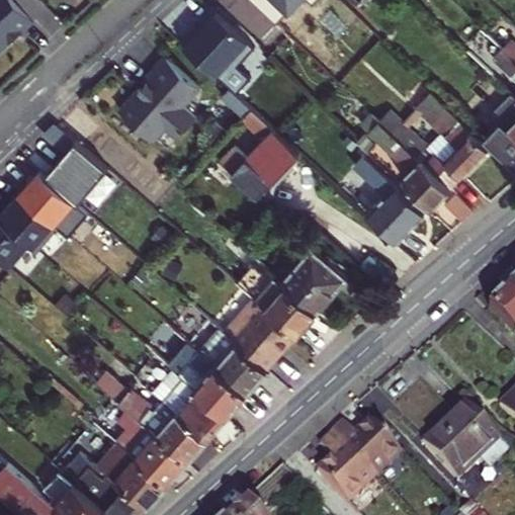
[(11,0),(0,0),(0,49),(8,41),(8,38),(15,31),(18,34),(31,21),(11,0)]
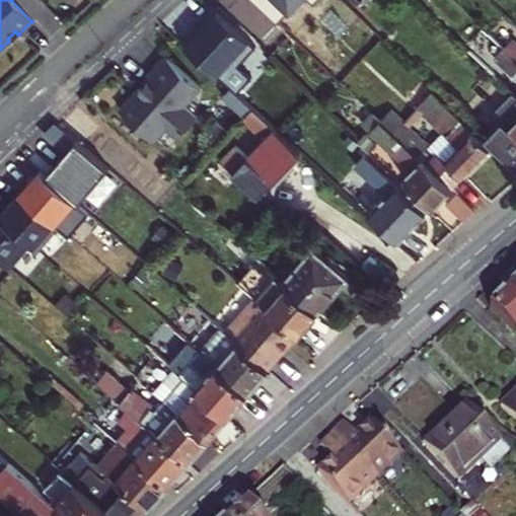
[(13,0),(32,21),(45,10),(34,0),(13,0)]
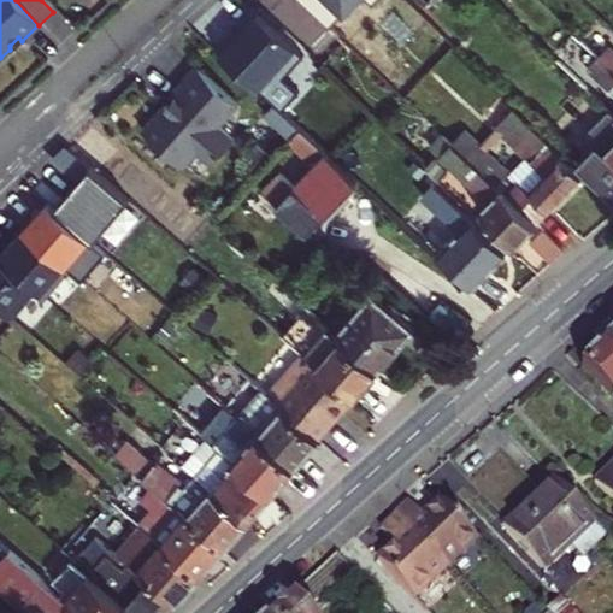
[(571,36),(561,47),(569,53),(578,43),(571,36)]
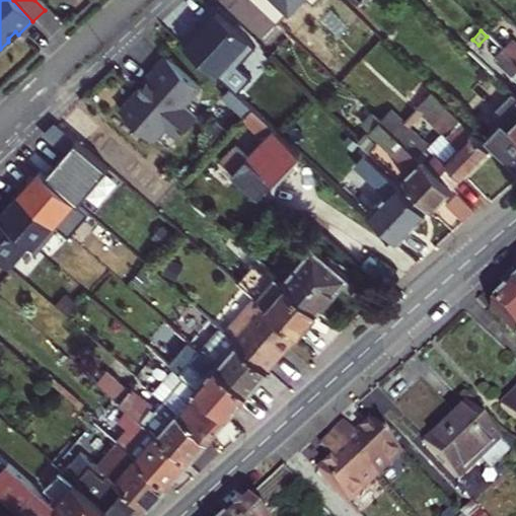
[(476,47),(492,61),(502,51),(487,37),(478,45),(476,47)]
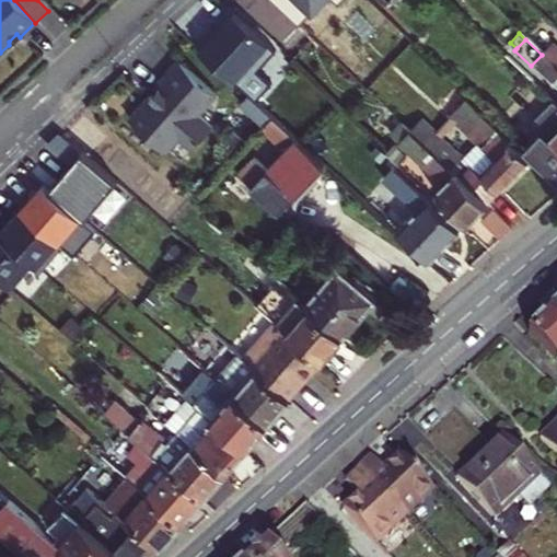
[(556,49),(552,45),(542,55),(556,70),(556,49)]
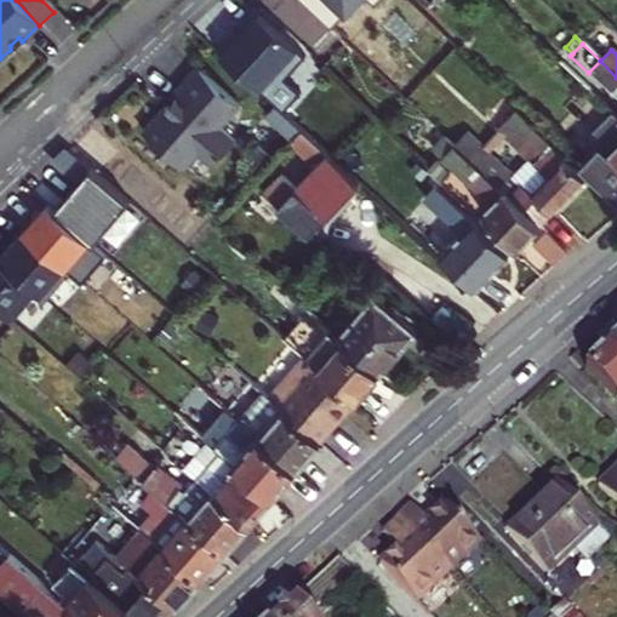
[(616,119),(616,78),(600,61),(588,73),(616,100),(616,118),(616,119)]
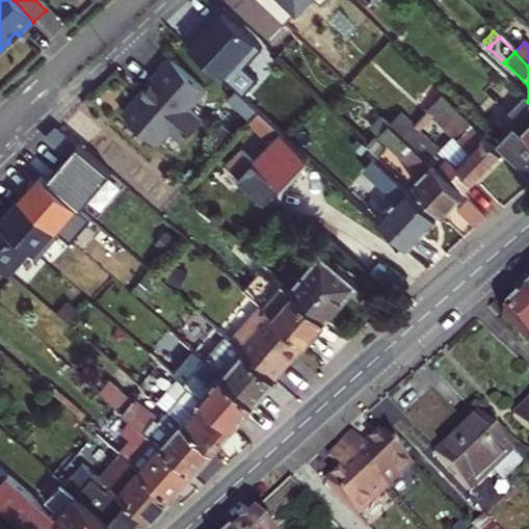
[(203,91),(165,58),(146,81),(149,84),(140,95),(138,94),(120,114),(155,146),(166,132),(179,142),(197,122),(185,110),(203,91)]
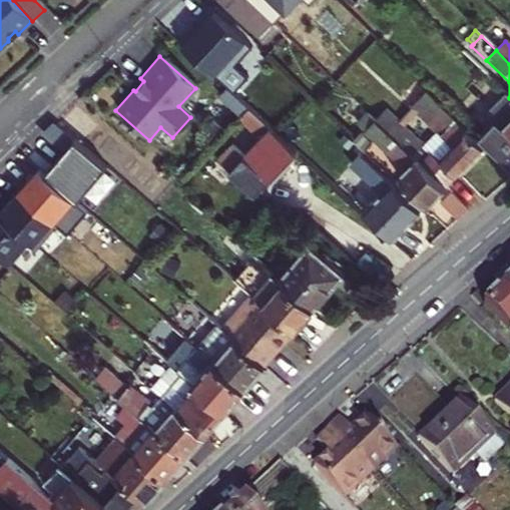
[(225,151),(264,186),(269,181),(271,183),(297,155),(225,89),(218,97),(252,129),(250,130),(260,139),(243,156),(231,145),(225,151)]
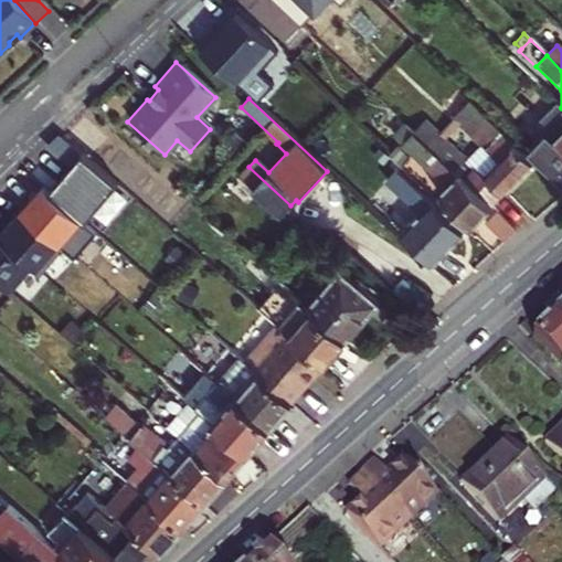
[(458,127),(480,148),(466,163),(444,141),(438,136),(426,149),(489,208),(530,166),(500,135),(468,104),(452,122),(458,127)]
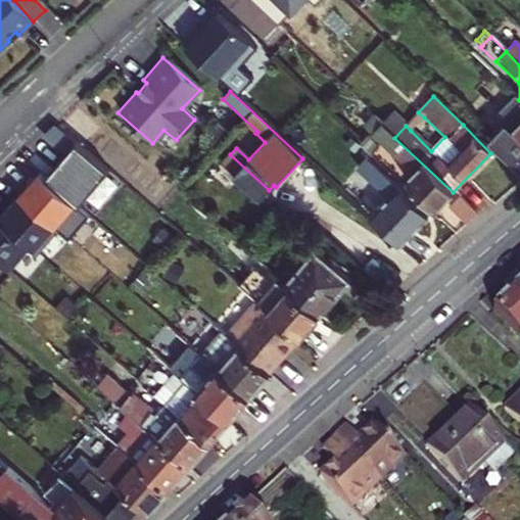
[(519,100),(516,97),(498,116),(507,126),(489,143),(519,172),(519,100)]
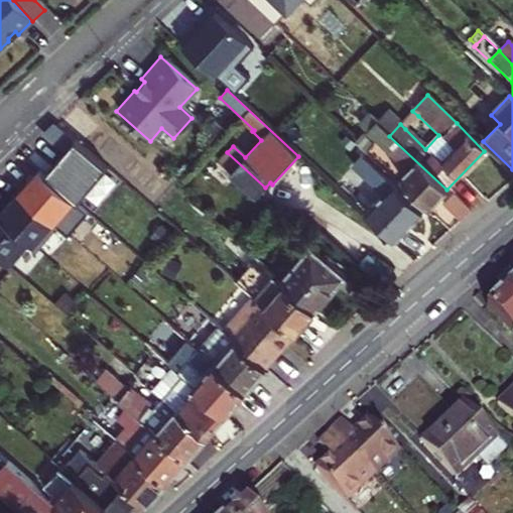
[(405,129),(418,116),(412,111),(400,124),(405,129)]
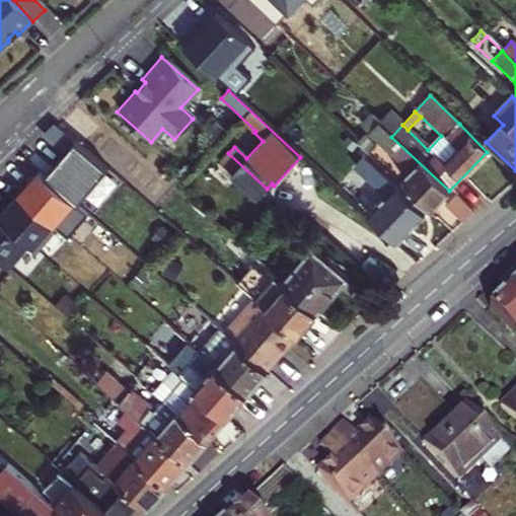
[(378,124),(391,137),(402,125),(388,113),(378,124)]
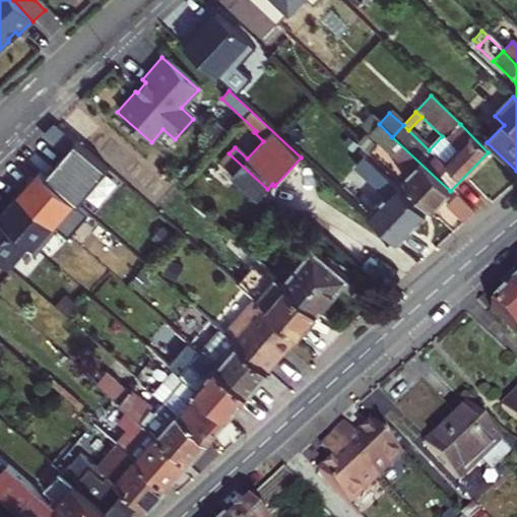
[(401,182),(432,210),(450,191),(392,137),(379,124),(371,116),(361,127),(409,174),(401,182)]
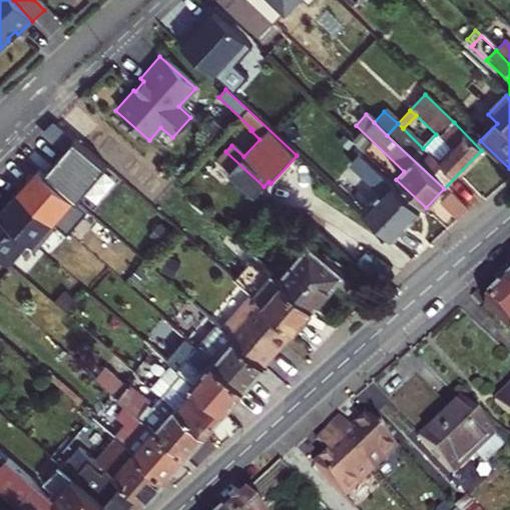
[(62,154),(74,142),(52,123),(40,134),(62,154)]
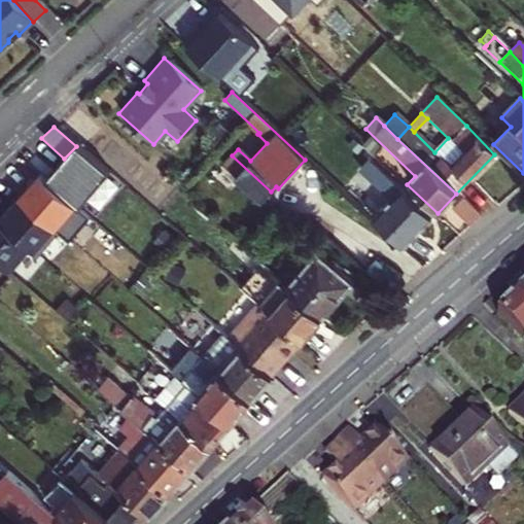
[(361,147),(372,158),(380,149),(369,139),(361,147)]
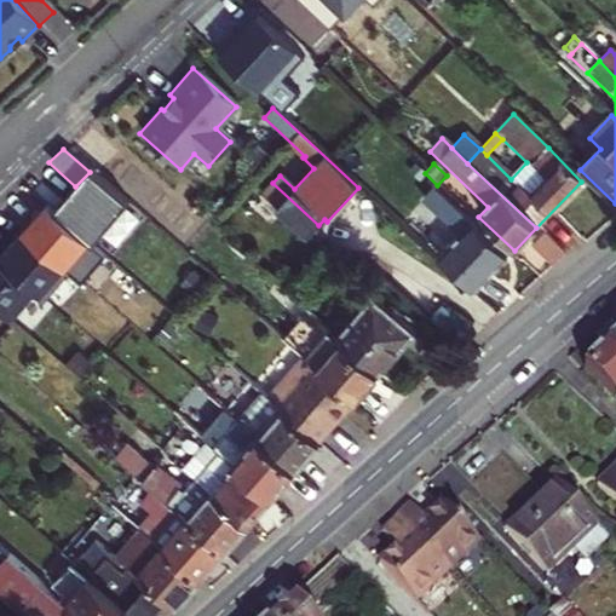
[(75,186),(52,213),(91,247),(127,205),(90,172),(75,186)]
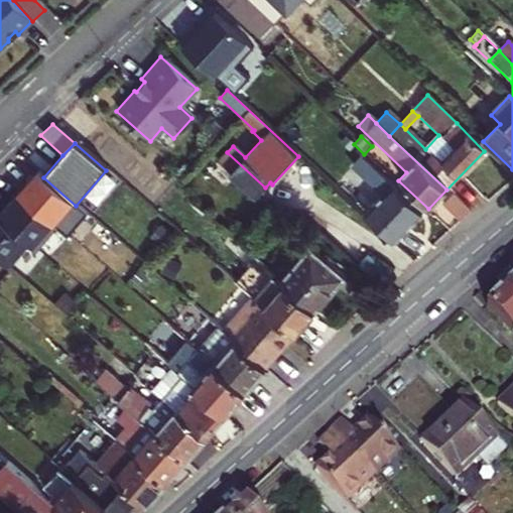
[(218,162),(255,198),(265,187),(227,152),(218,162)]
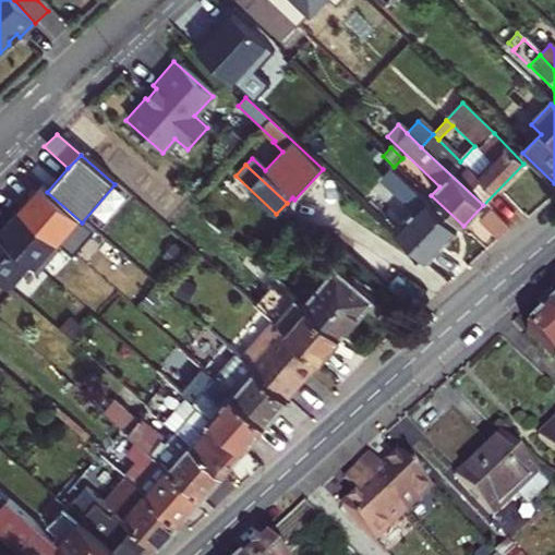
[(413,214),(402,225),(368,192),(359,202),(421,260),(431,248),(436,253),(456,232),(390,170),(379,181),(413,214)]
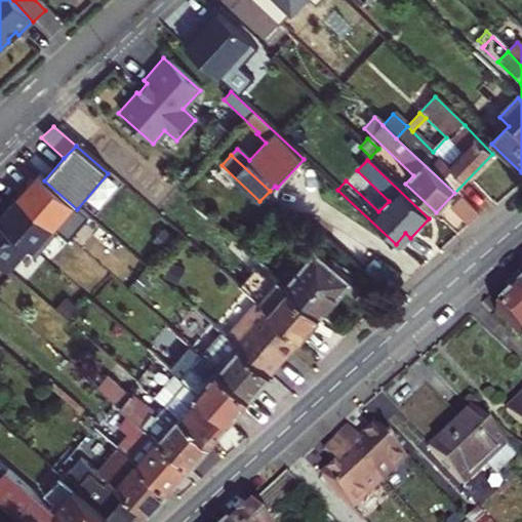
[(0,178),(6,185),(16,175),(10,168),(0,176),(0,178)]
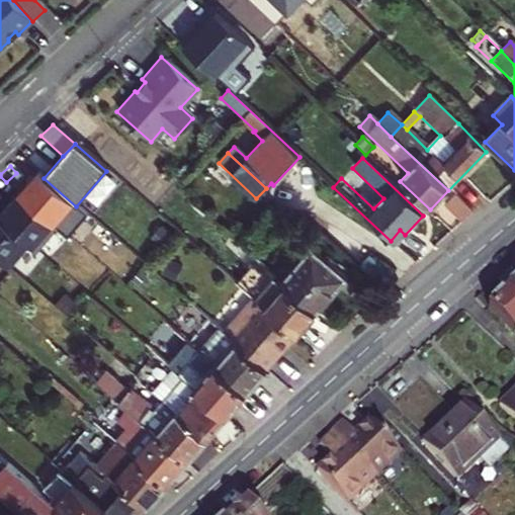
[(442,206),(460,224),(473,213),(453,195),(442,206)]
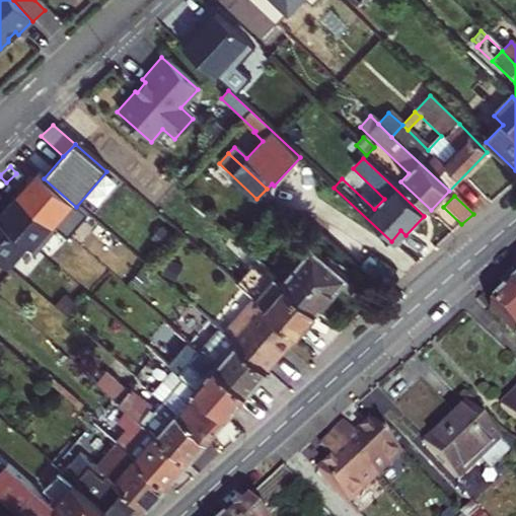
[(27,245),(0,222),(0,263),(7,269),(27,245)]
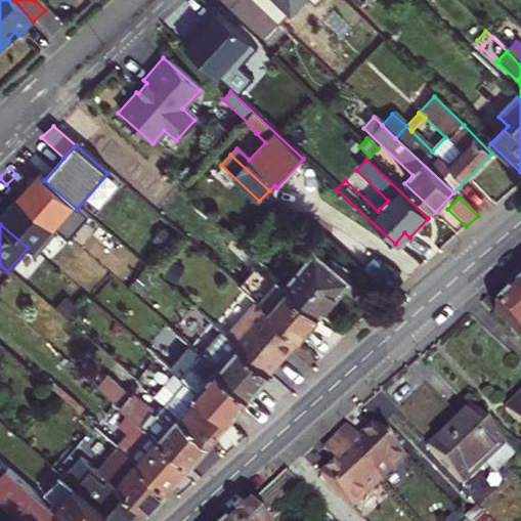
[(284,289),(319,318),(349,284),(313,253),(284,289)]
